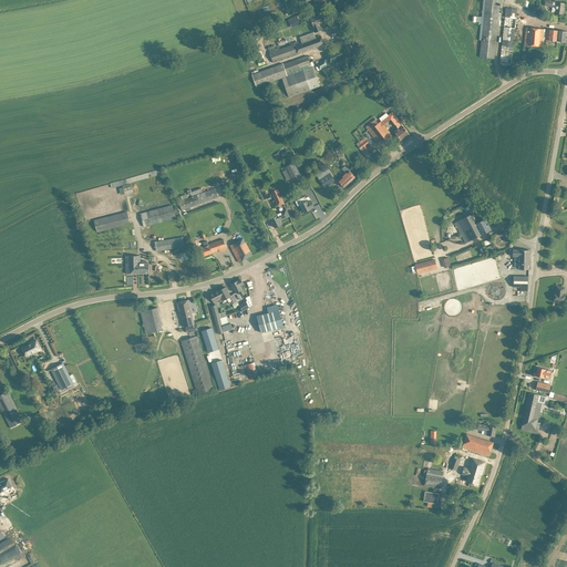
[(553,7),(552,12),(557,13),(563,13),(564,3),(557,2),(554,1),(546,0),(545,6),(553,7)]
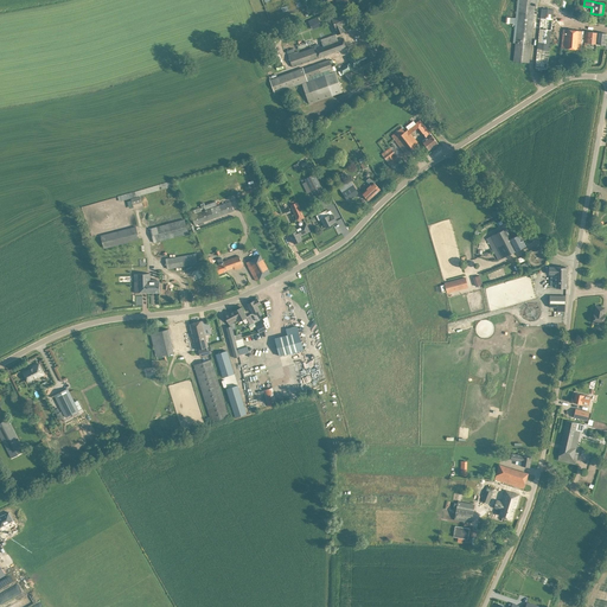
[(551,24),(553,10),(541,8),(535,69),(548,70),(550,32),(554,32),(555,25),(551,24)]
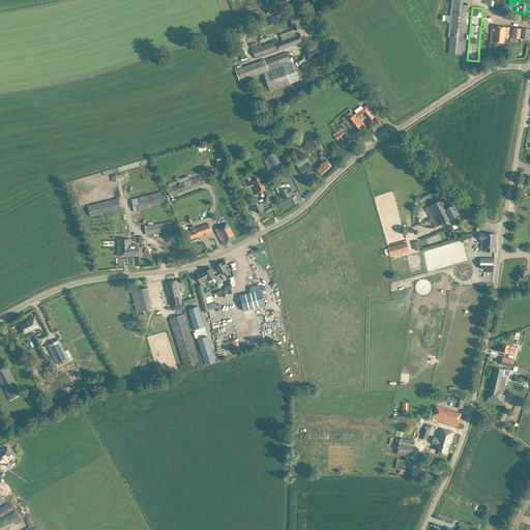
[(290,20),(292,25),(298,22),(301,21),(298,13),(294,16),(294,15),(288,17),(290,17),(291,19),(290,20)]
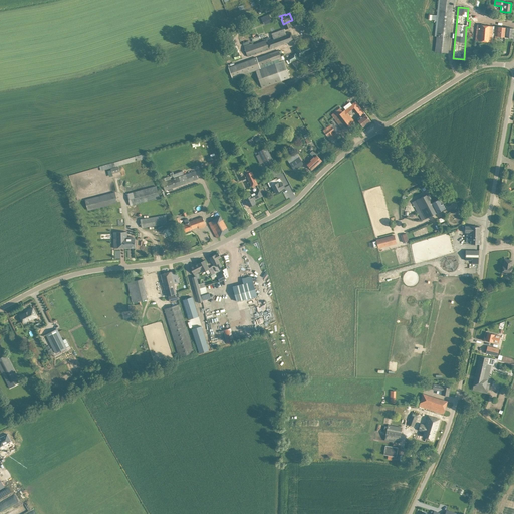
[(261,18),(263,24),(271,22),(269,16),(261,18)]
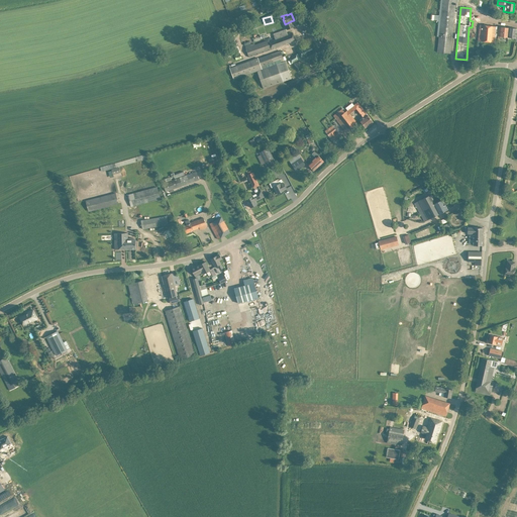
[(291,21),(285,24),(287,29),(294,26),(291,21)]
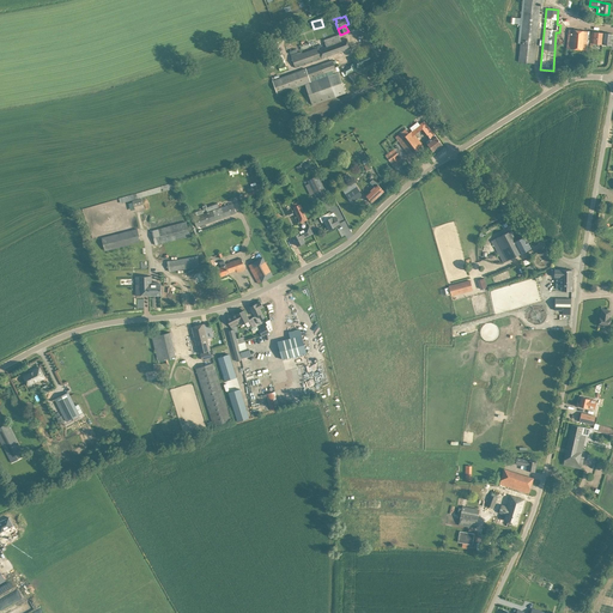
[(587,50),(588,43),(589,31),(569,30),(566,49),(587,50)]
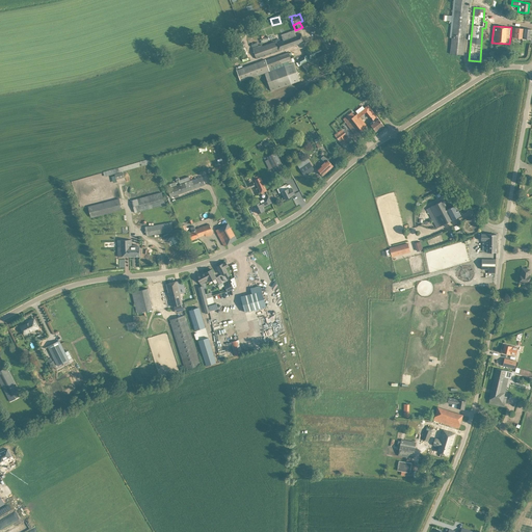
[(531,29),(511,27),(510,37),(523,38),(523,40),(526,40),(526,38),(531,40),(531,29)]
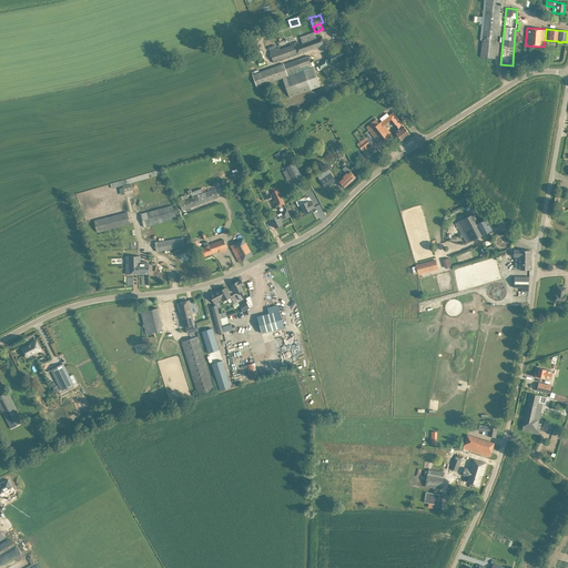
[(302,42),(297,43),(297,42),(293,43),(293,44),(270,53),(273,63),(324,44),(321,36),(316,38),(314,32),(300,37),(302,42)]
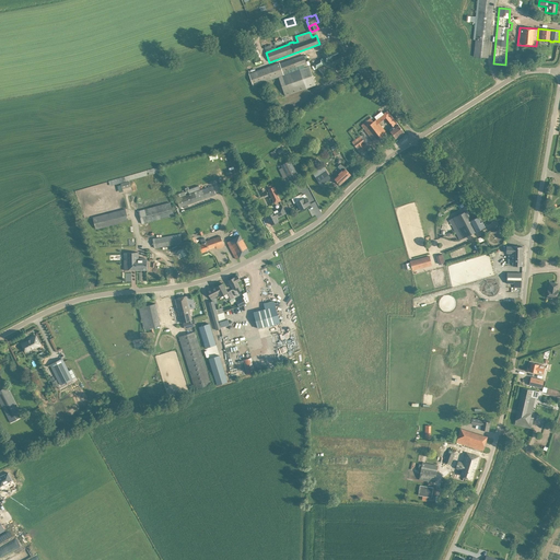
[(321,54),(326,65),(345,55),(341,48),(338,49),(337,46),(321,54)]
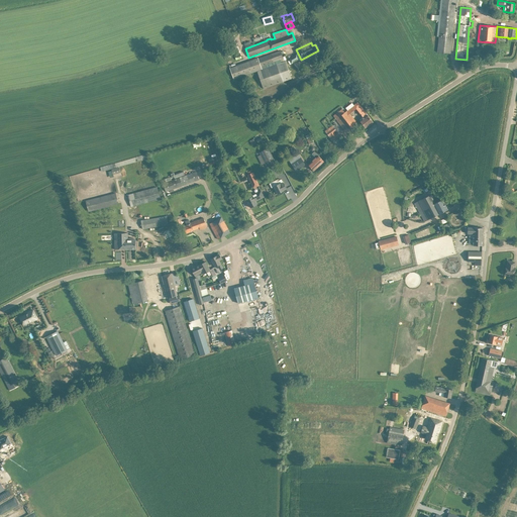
[(232,79),(255,73),(261,89),(291,80),(286,61),(281,62),(278,53),(229,66),(232,79)]
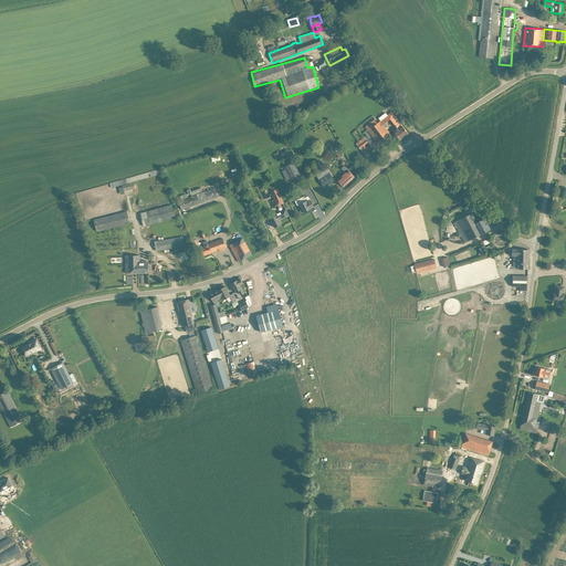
[(316,63),(320,70),(328,65),(325,59),(316,63)]
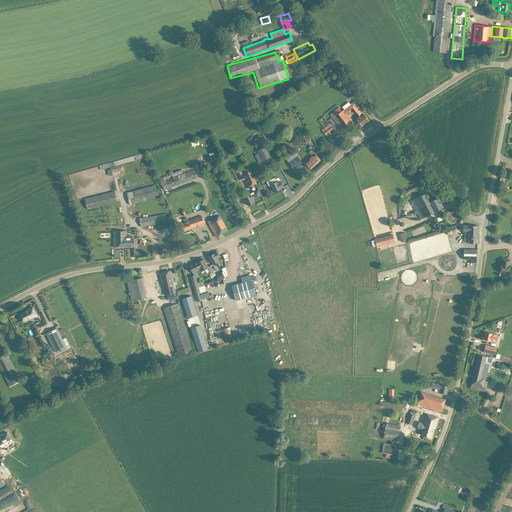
[(296,73),(293,74),(294,78),(305,73),(303,69),(301,70),(296,73)]
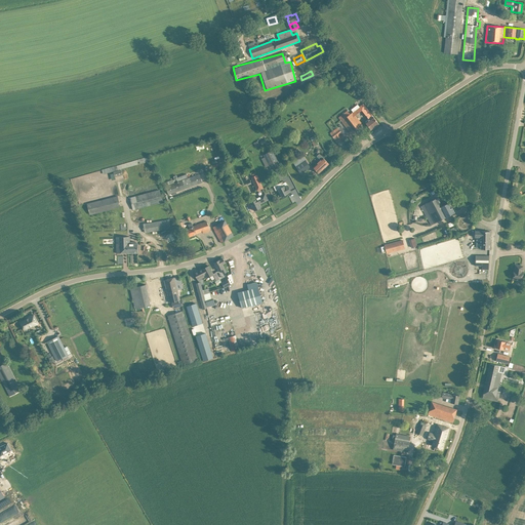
[(246,82),(240,86),(244,94),(258,86),(254,78),(248,81),(246,82)]
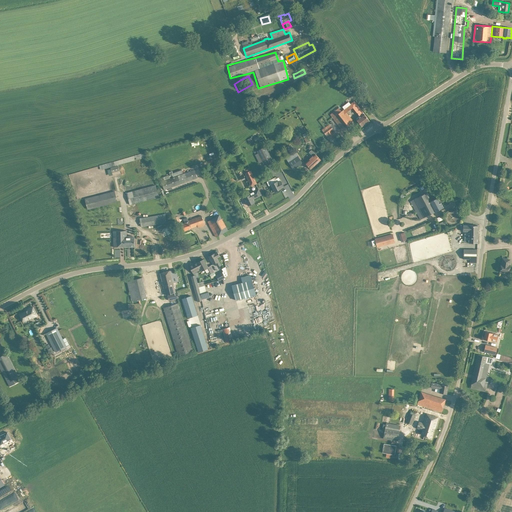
[(354,101),(344,109),(354,102),(359,108),(355,111),(359,116),(358,117),(359,118),(356,120),(362,127),(369,121),(354,101)]
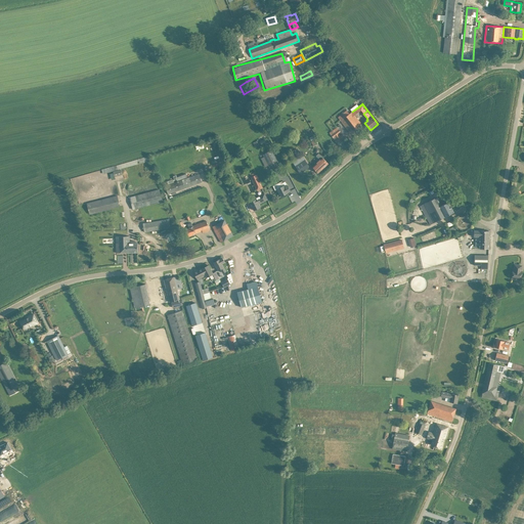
[(347,111),(338,117),(341,121),(349,114),(347,111)]
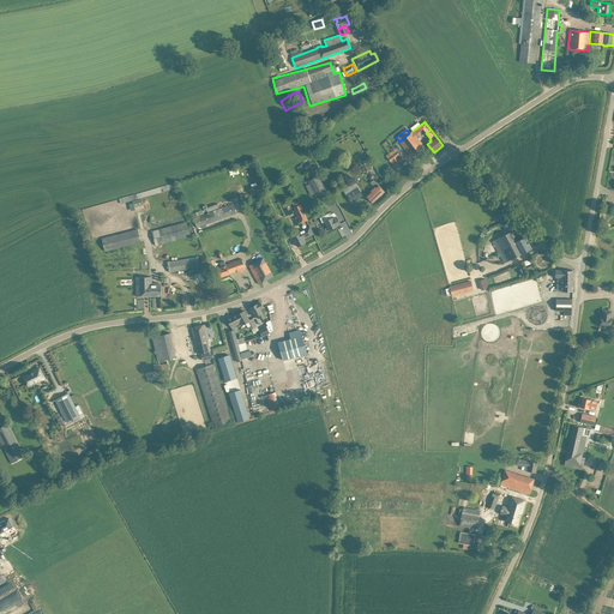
[(409,133),(399,142),(411,156),(425,146),(413,131),(411,132),(409,133)]
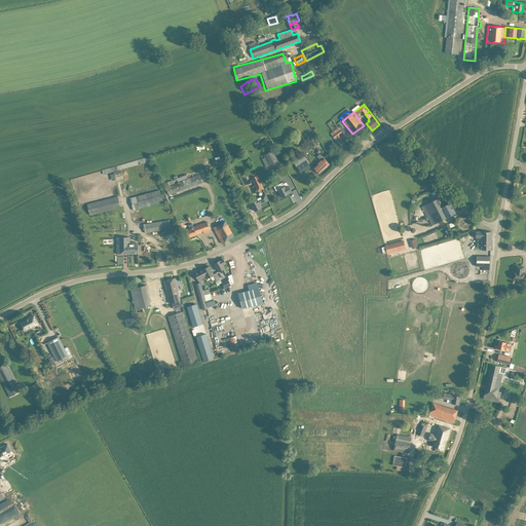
[(334,132),(331,134),(339,144),(346,138),(343,135),(341,137),(340,135),(342,133),(338,127),(336,129),(334,132)]
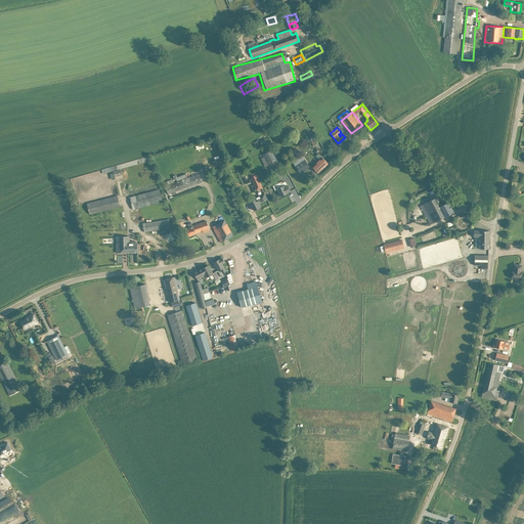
[(263,155),(270,169),(278,164),(271,150),(263,155)]
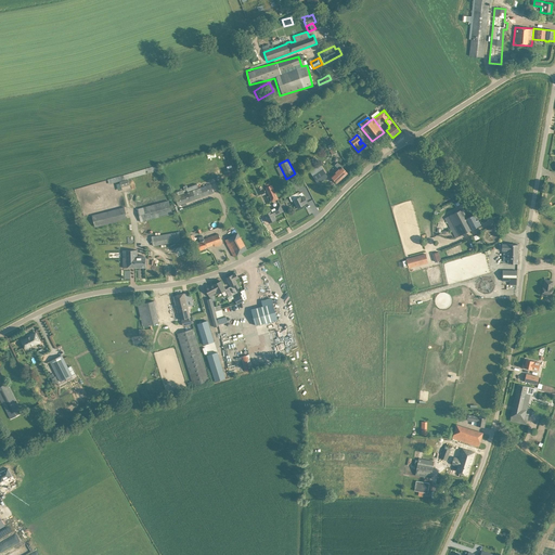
[(331,177),(333,179),(337,183),(348,173),(344,169),(337,163),(335,165),(339,169),(331,177)]
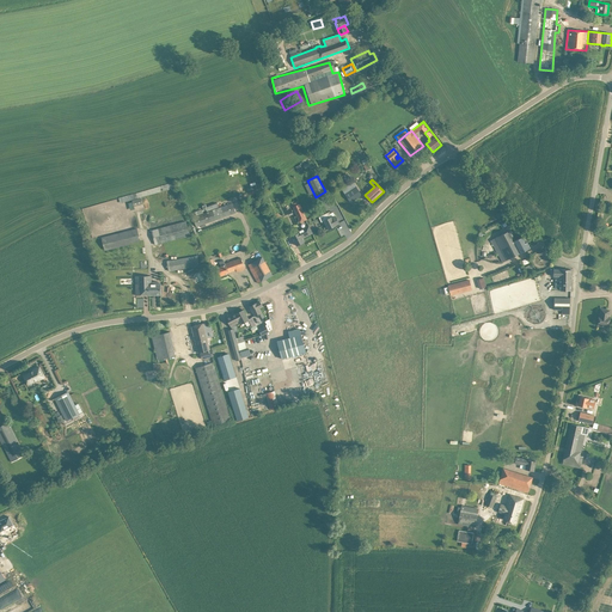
[(360,194),(357,189),(354,184),(343,193),(350,202),(359,197),(357,196),(360,194)]
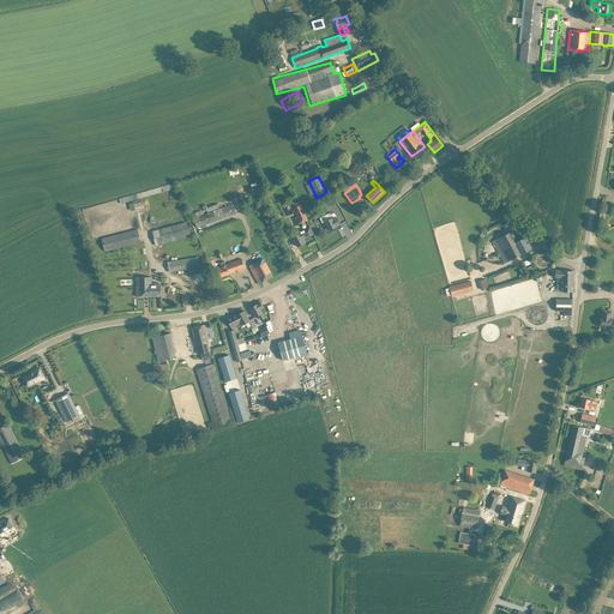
[(234,204),(194,218),(197,228),(238,214),(234,204)]
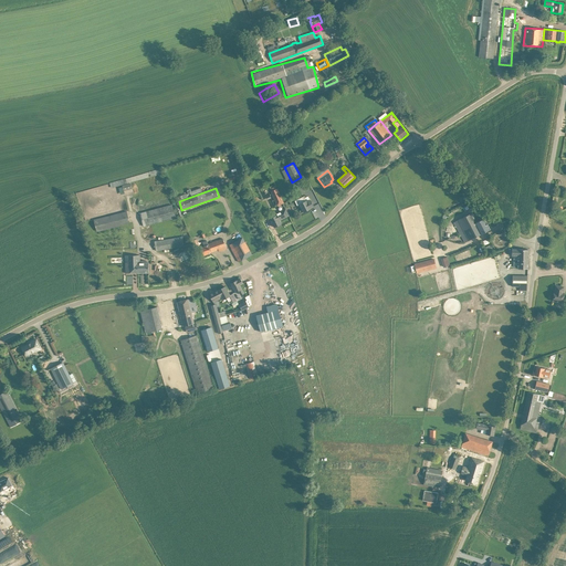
[(271,192),(278,206),(283,202),(276,189),(271,192)]
